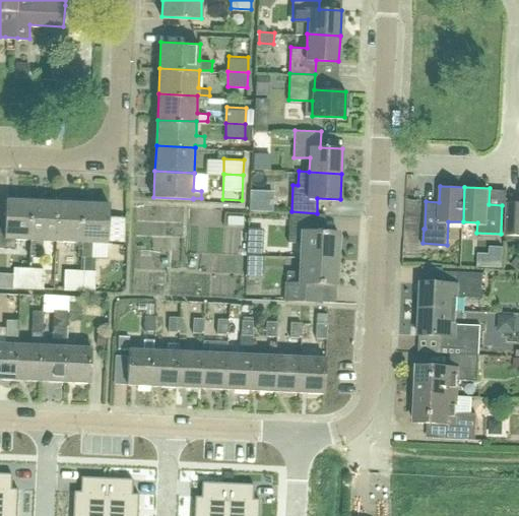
[(30,239),(33,199),(6,198),(4,238),(30,239)]
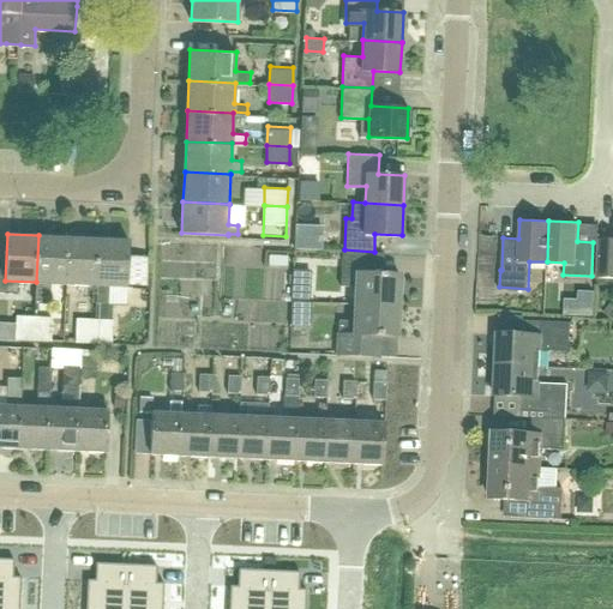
[(66,283),(68,236),(38,235),(36,282),(66,283)]
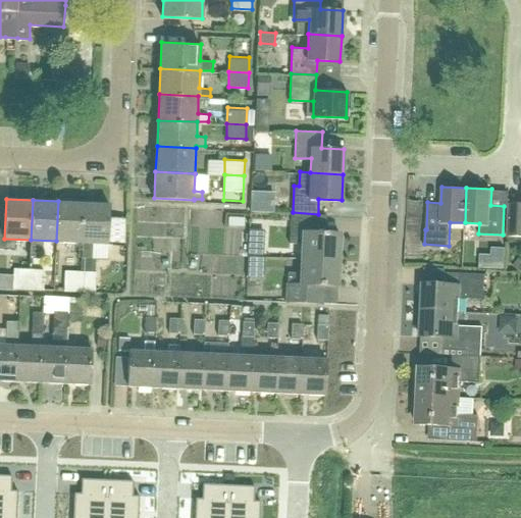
[(82,242),(84,202),(58,201),(56,241),(82,242)]
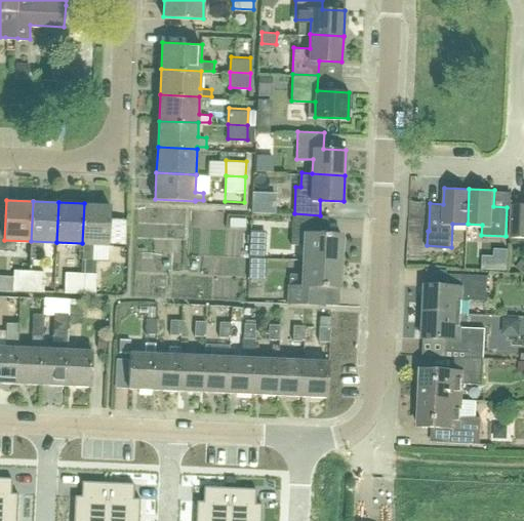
[(84,203),(82,243),(109,244),(111,205),(84,203)]
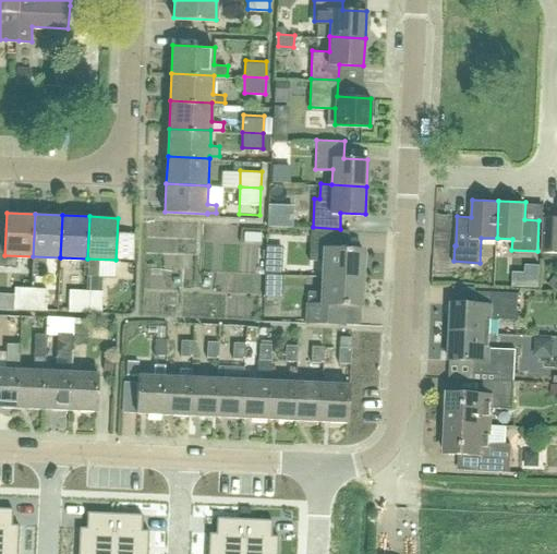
[(556,220),(544,220),(542,251),(556,251),(556,220)]
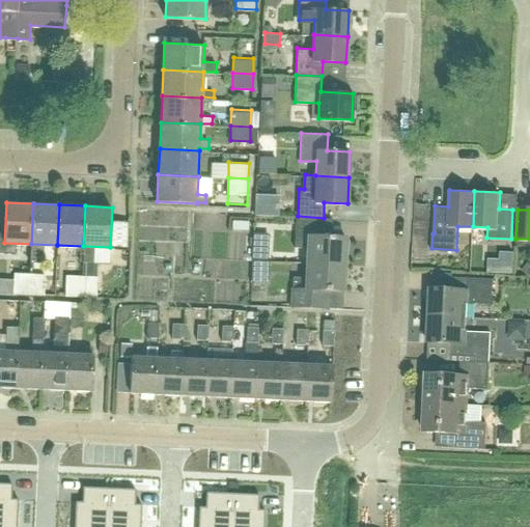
[(332,218),(324,218),(298,216),(296,216),(295,246),(307,247),(307,261),(344,264),(345,237),(325,236),(326,219),(331,220),(332,218)]
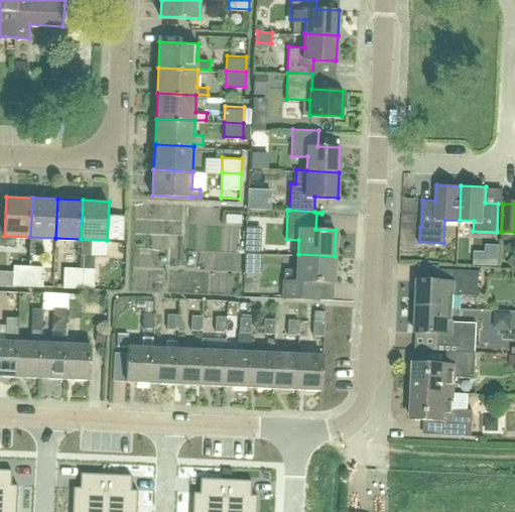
[(250,247),(264,248),(265,223),(251,223),(250,247)]
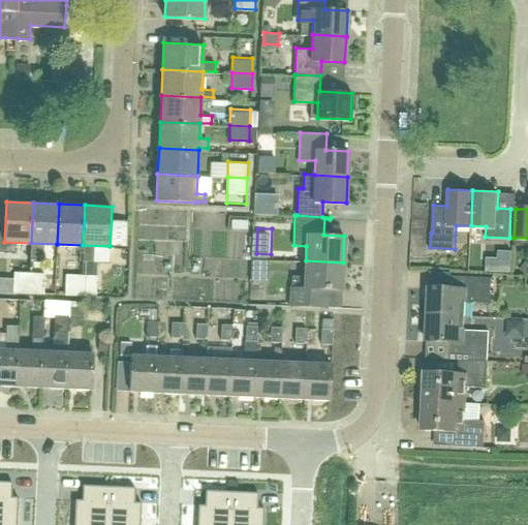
[(343,263),(306,260),(305,275),(292,275),(290,305),(327,306),(327,305),(319,305),(320,288),(342,289),(343,263)]
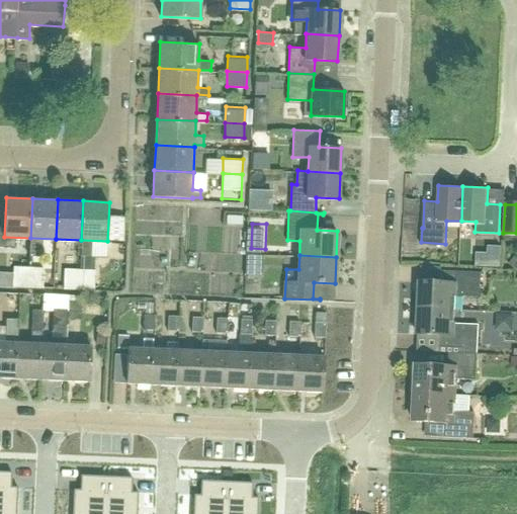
[(13,284),(28,285),(29,265),(13,265),(13,284)]
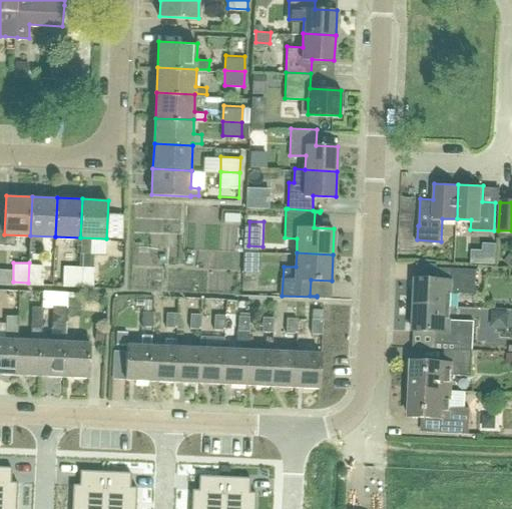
[(29,263),(28,283),(43,283),(44,264),(29,263)]
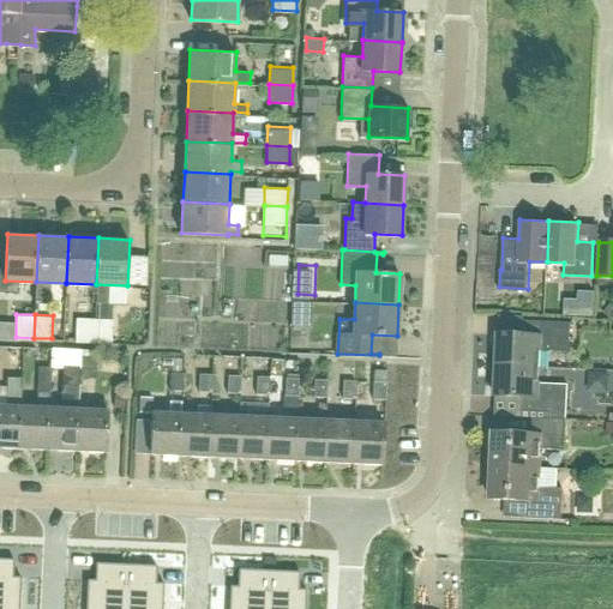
[(77,341),(94,341),(95,318),(77,317),(77,341)]
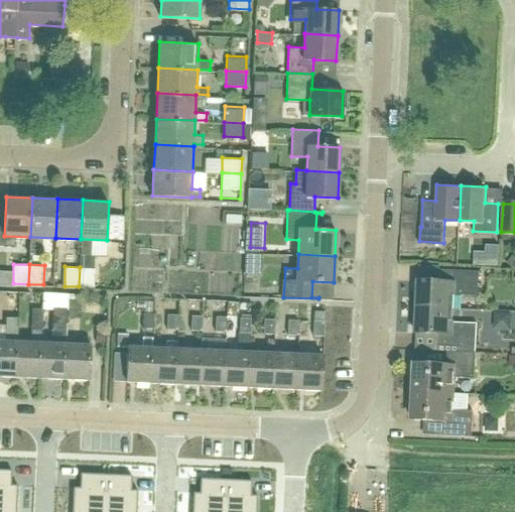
[(80,267),(79,286),(95,287),(95,267),(80,267)]
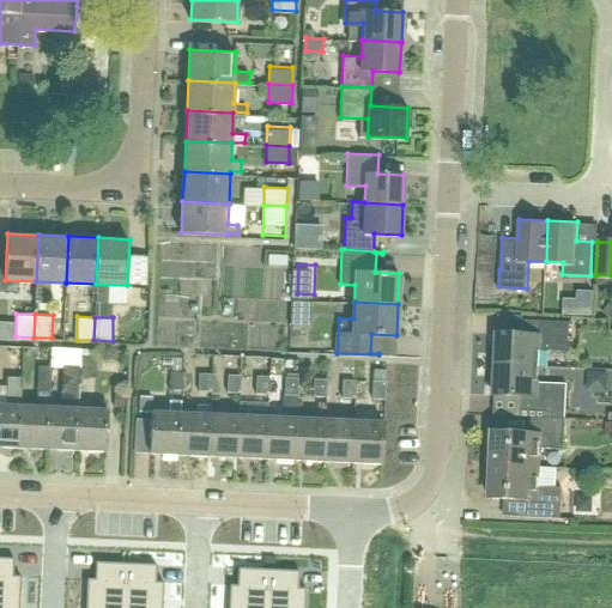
[(539,364),(539,347),(568,348),(570,320),(522,318),(521,332),(497,330),(496,363),(539,364)]
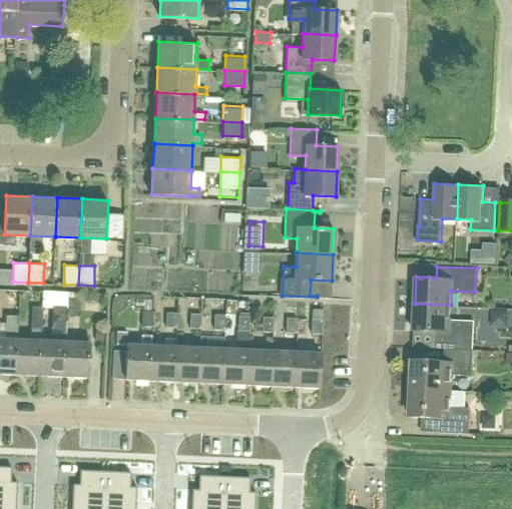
[(241,293),(257,294),(257,284),(242,283),(241,293)]
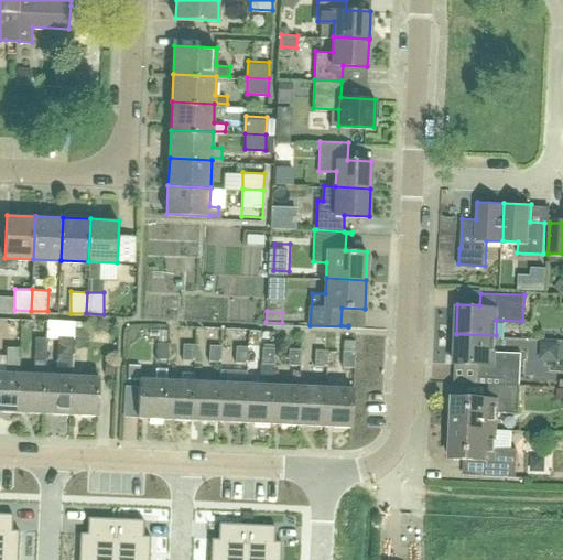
[(90,320),(74,319),(74,335),(74,336),(89,337),(90,320)]
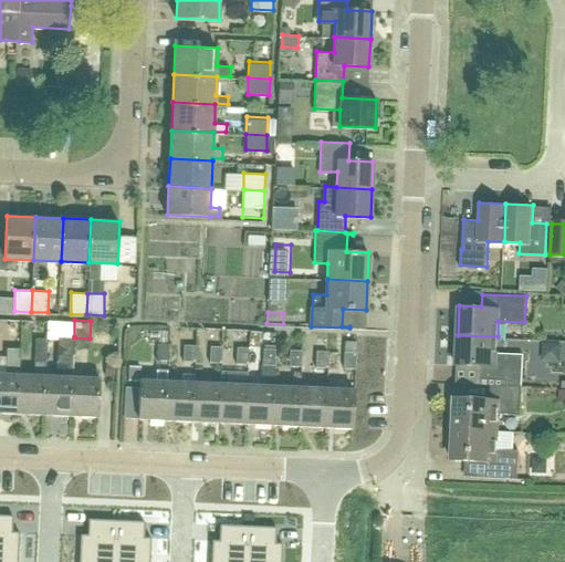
[(327,366),(328,350),(330,334),(316,334),(315,365),(327,366)]
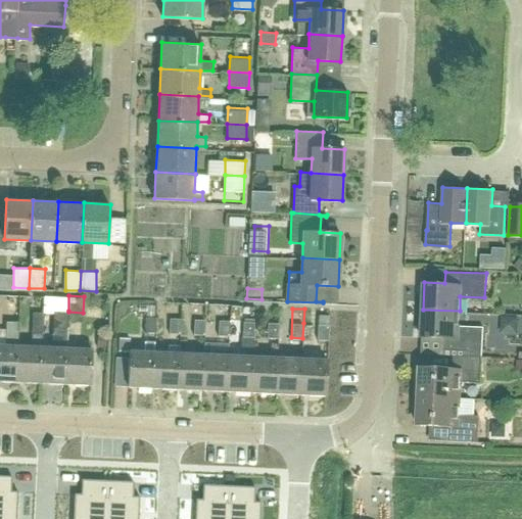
[(53,345),(42,345),(41,382),(65,383),(66,346),(68,312),(68,311),(54,310),(53,345)]
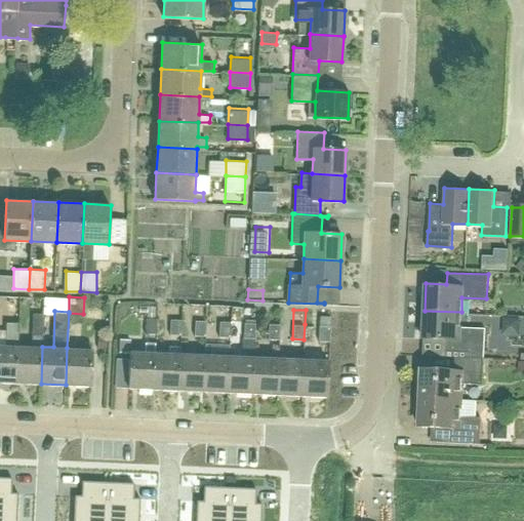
[(443,351),(469,352),(485,352),(486,326),(460,325),(461,312),(425,311),(424,337),(443,338),(443,351)]
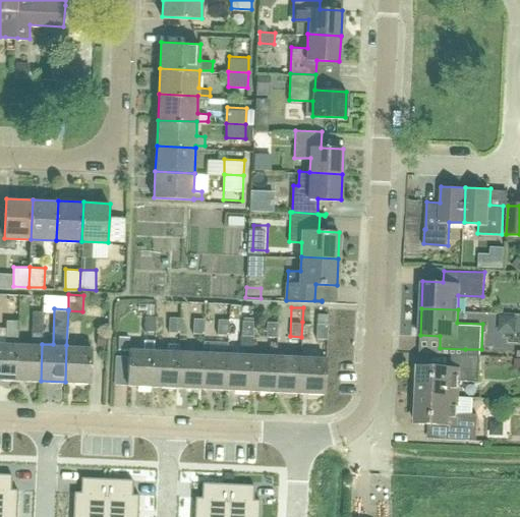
[(34,309),(33,330),(42,330),(43,310),(34,309)]
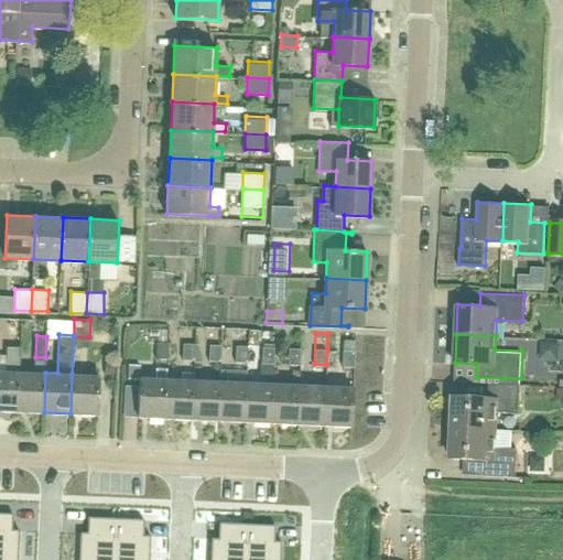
[(354,366),(355,350),(355,337),(344,336),(342,365),(354,366)]
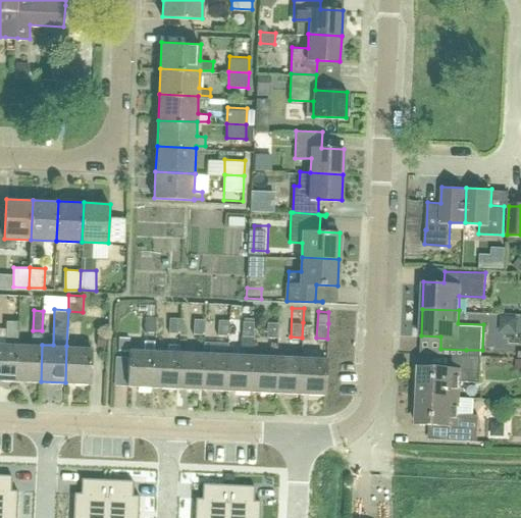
[(253,334),(254,320),(254,312),(244,312),(242,334),(253,334)]
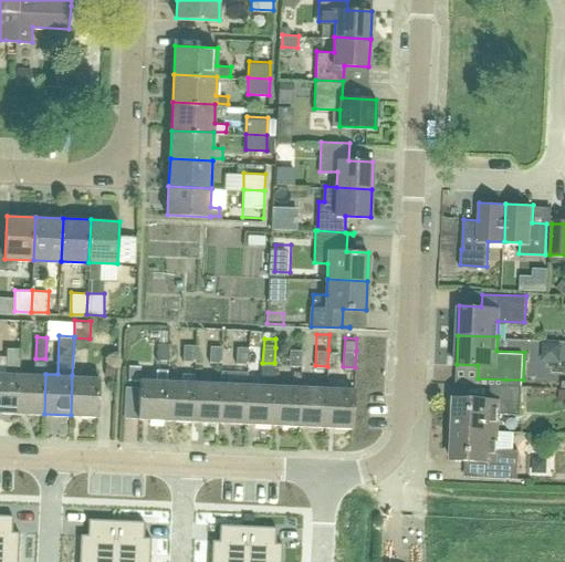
[(169,358),(169,343),(157,342),(157,358),(169,358)]
